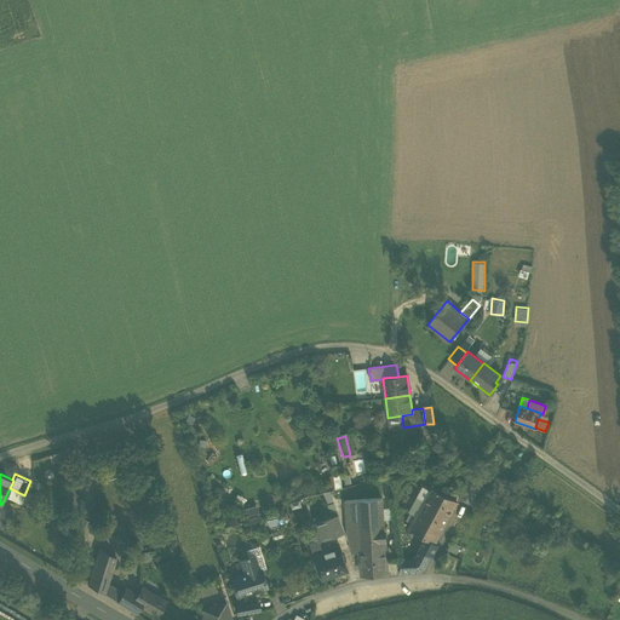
[(454,495),(466,501),(475,483),(459,476),(454,484),(459,487),(454,495)]
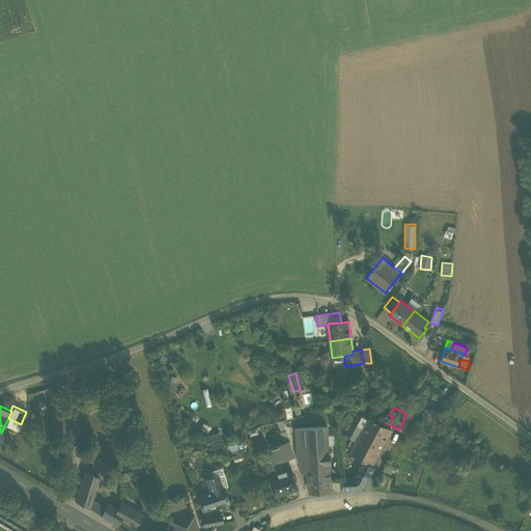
[(364,460),(372,465),(392,429),(370,418),(359,439),(358,438),(350,453),(364,460)]
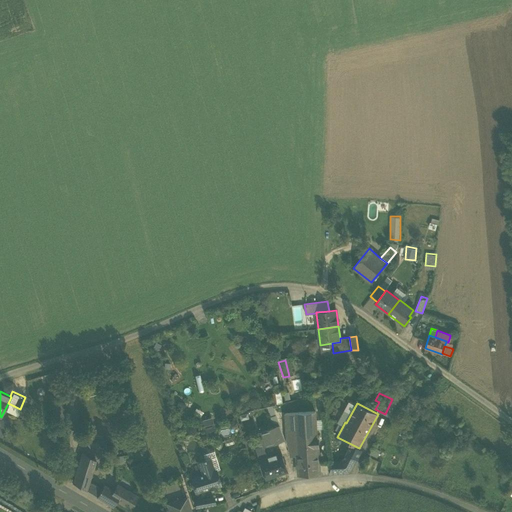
[(268,420),(271,428),(275,427),(275,428),(280,426),(276,417),(268,420)]
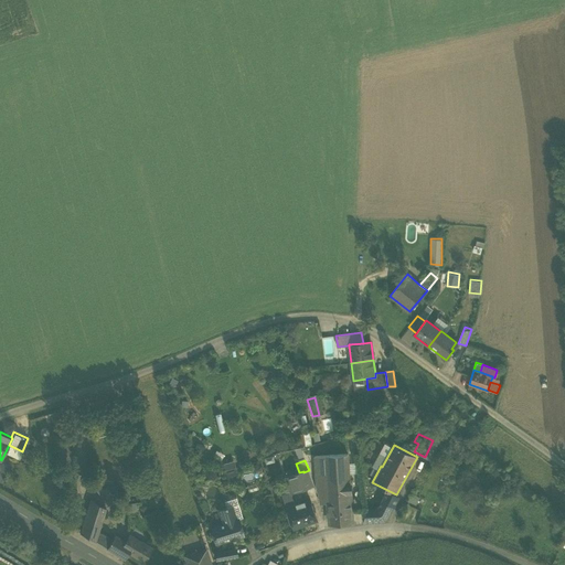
[(326,465),(327,475),(349,473),(349,462),(326,465)]
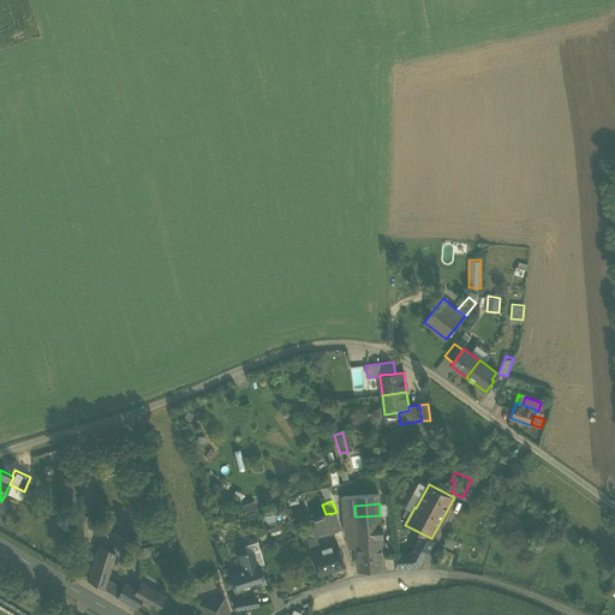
[(347,538),(351,557),(358,556),(357,527),(356,517),(354,506),(345,506),(347,538)]
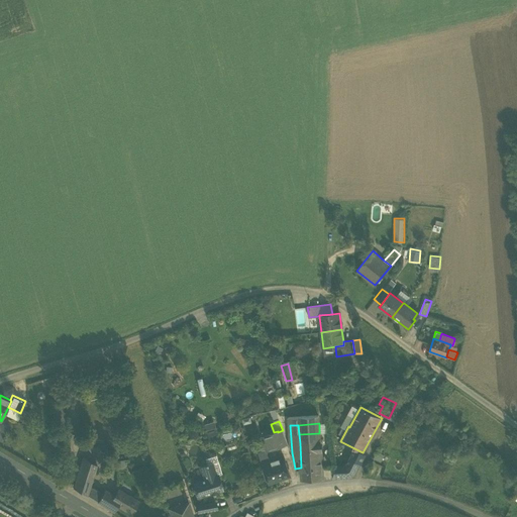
[(263,436),(267,450),(288,443),(283,430),(278,432),(278,431),(274,432),(263,436)]
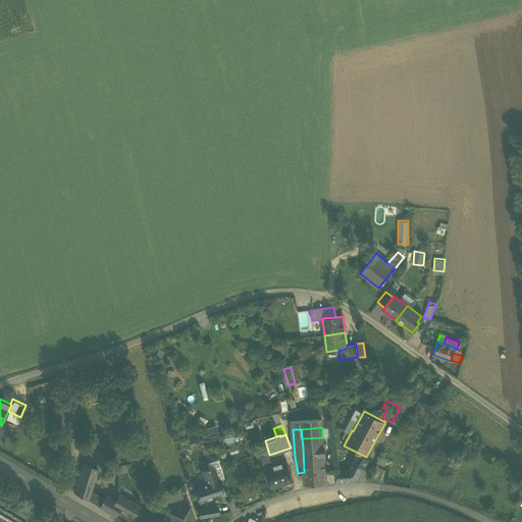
[(323,446),(322,437),(302,438),(303,448),(323,446)]
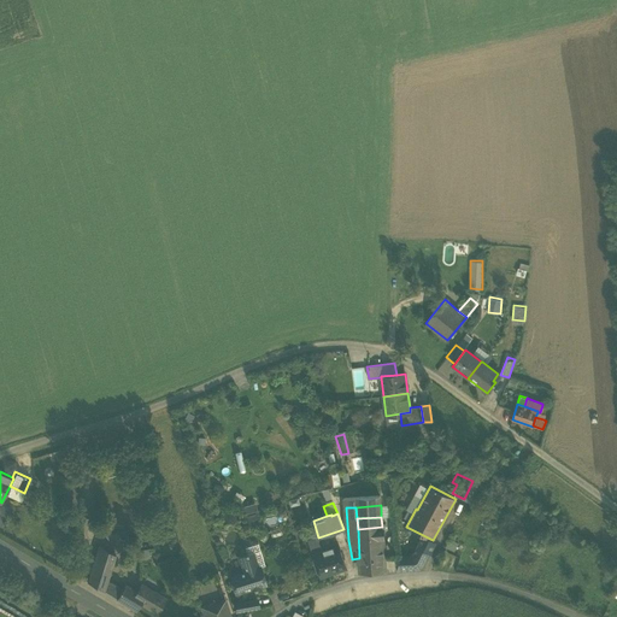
[(359,558),(360,573),(385,570),(382,527),(358,529),(359,558)]
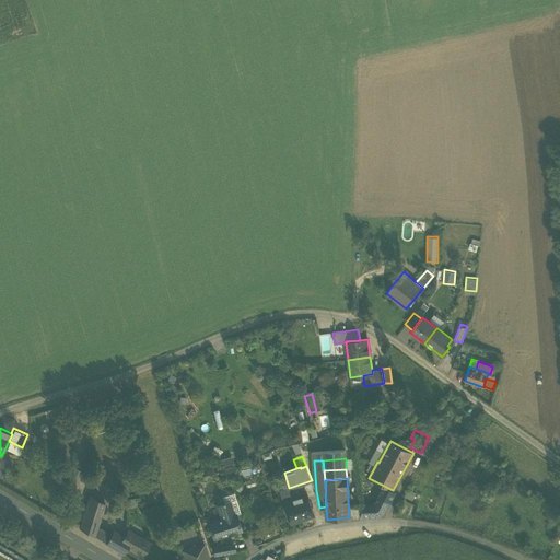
[(364,503),(361,517),(382,515),(395,491),(393,490),(384,486),(375,503),(364,503)]
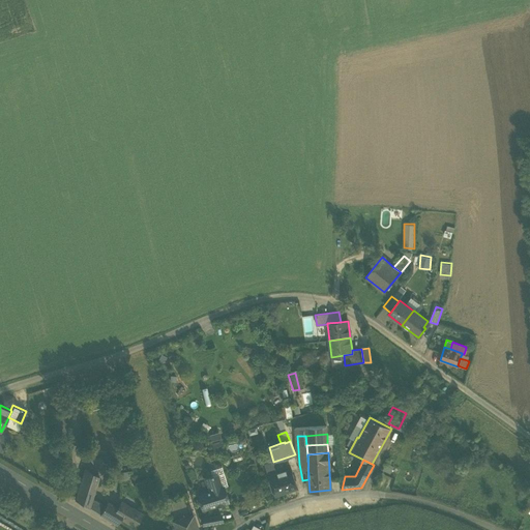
[(265,465),(268,474),(276,471),(273,462),(265,465)]
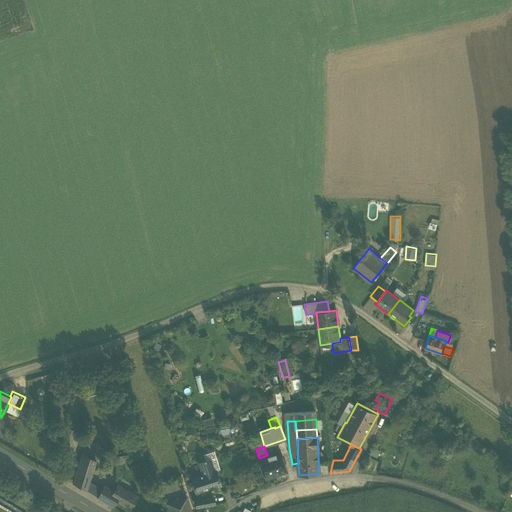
[(281,451),(267,455),(259,458),(266,479),(275,476),(287,471),(281,451)]
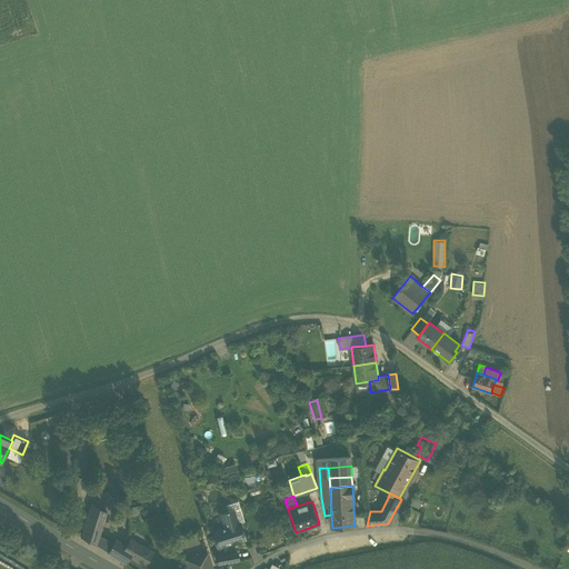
[(228,510),(228,511),(232,510),(239,508),(238,502),(226,506),(228,510)]
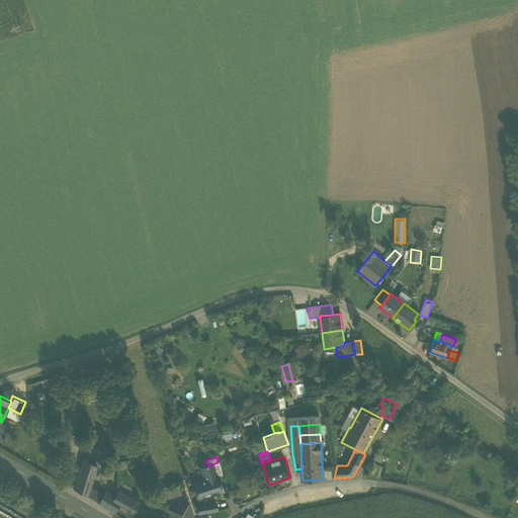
[(74,487),(87,493),(100,464),(86,458),(74,487)]
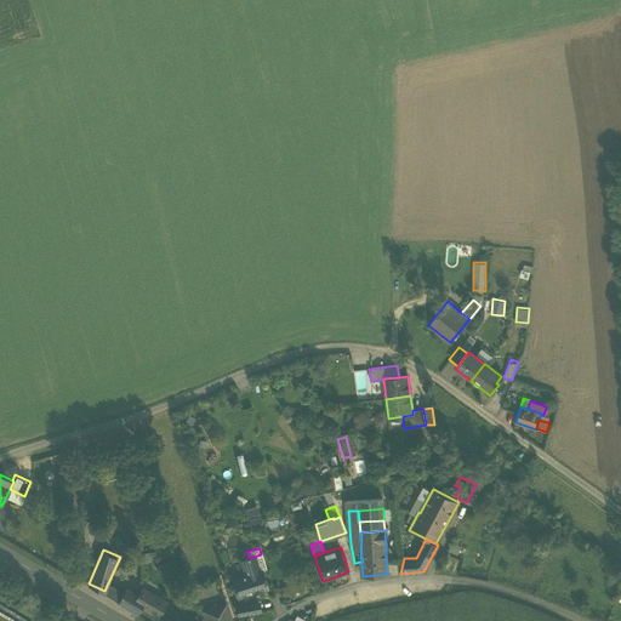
[(261,554),(254,557),(258,571),(261,570),(266,569),(261,554)]
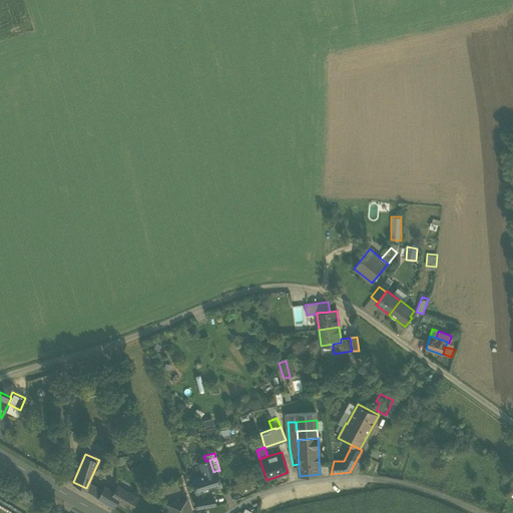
[(191,479),(195,493),(220,486),(215,471),(213,472),(209,460),(205,461),(205,460),(198,463),(200,469),(201,469),(203,475),(191,479)]
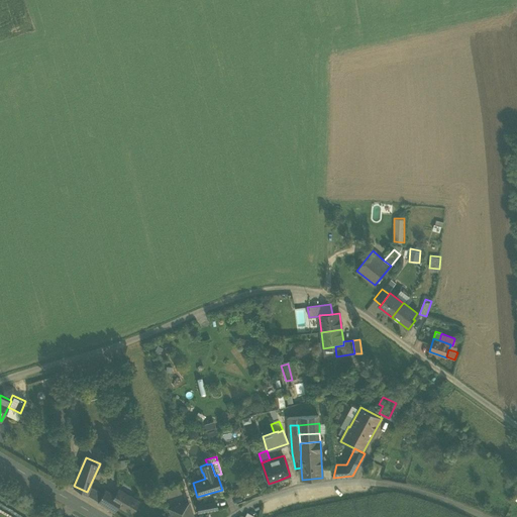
[(58,477),(63,480),(70,471),(65,467),(58,477)]
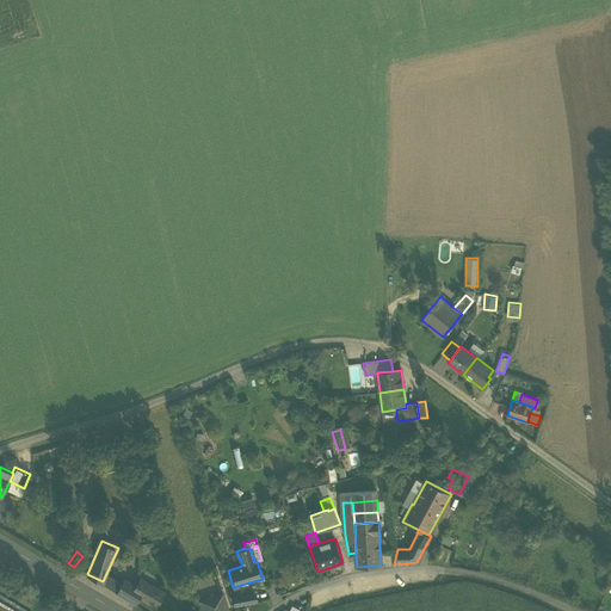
[(141,576),(136,585),(143,588),(140,596),(156,605),(165,591),(141,576)]
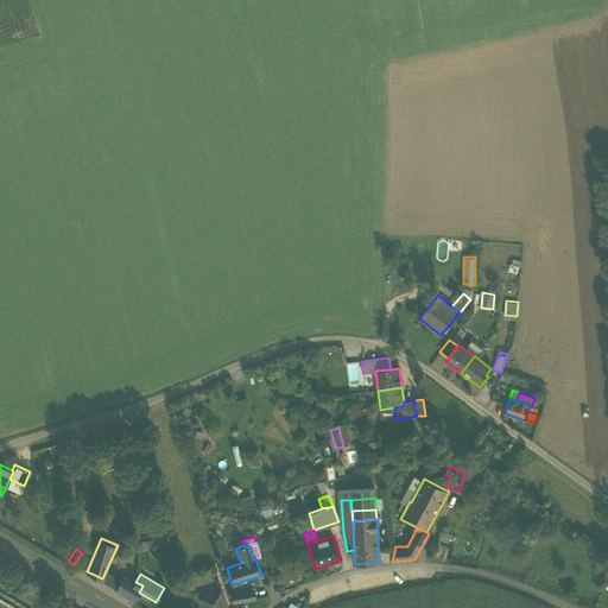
[(135,600),(139,593),(143,586),(135,582),(126,576),(118,589),(135,600)]
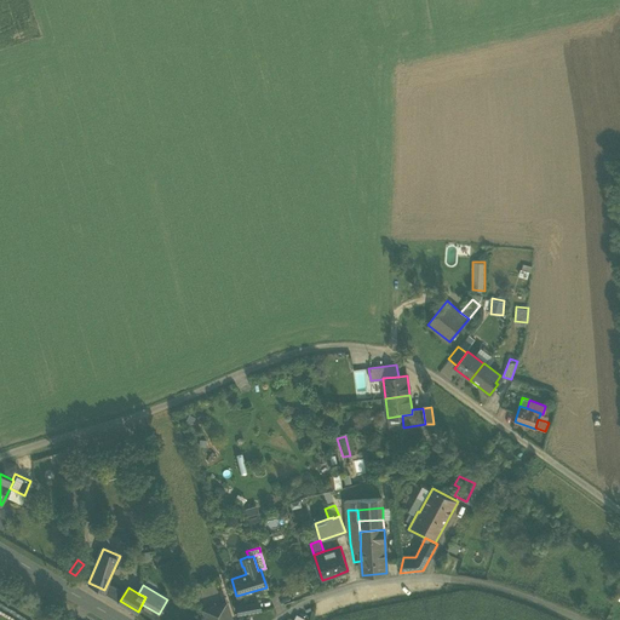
[(202,609),(206,619),(231,619),(225,602),(202,609)]
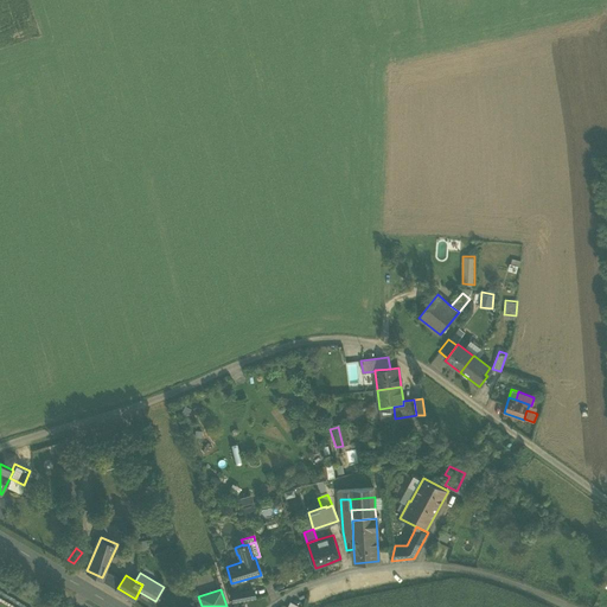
[(230,593),(231,601),(254,598),(253,589),(230,593)]
